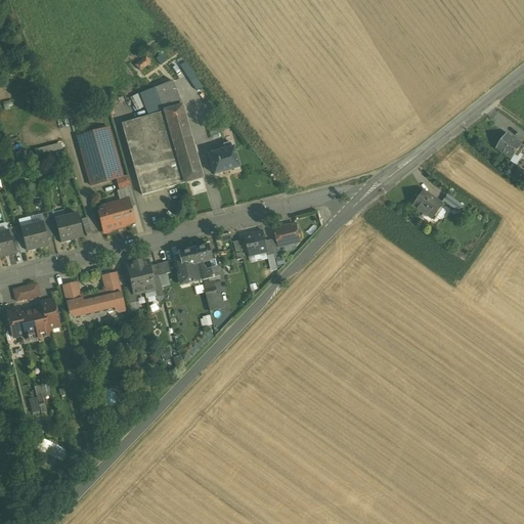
[(166,61),(161,55),(156,59),(161,66),(166,61)]
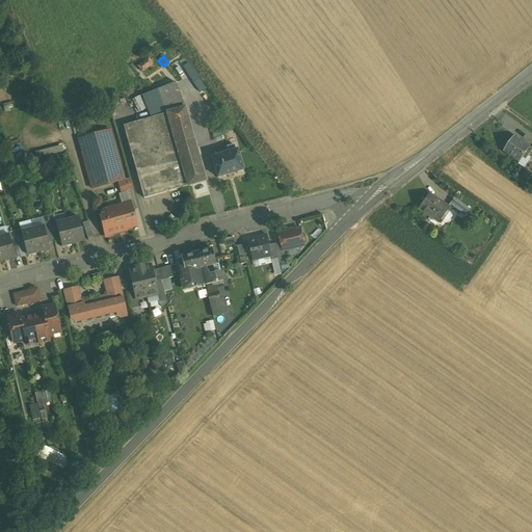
[(148,58),(137,67),(141,72),(152,64),(148,58)]
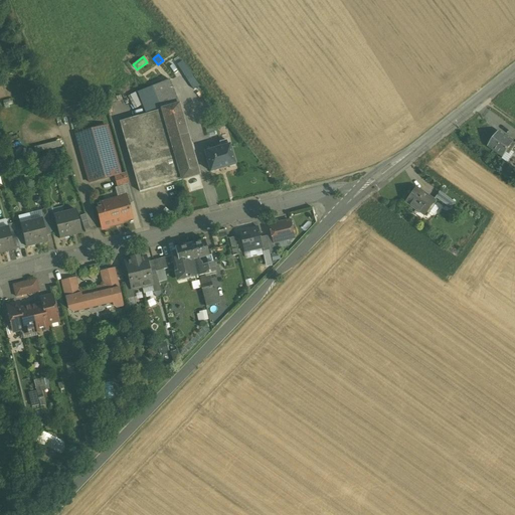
[(193,89),(199,86),(184,59),(178,62),(193,89)]
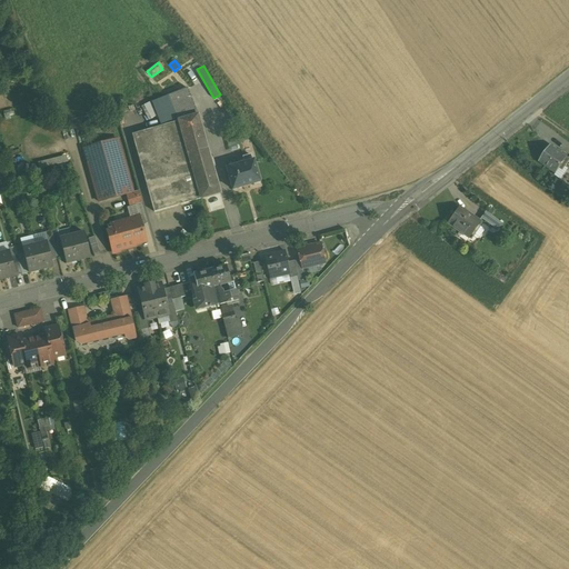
[(187,88),(168,96),(178,121),(198,116),(187,88)]
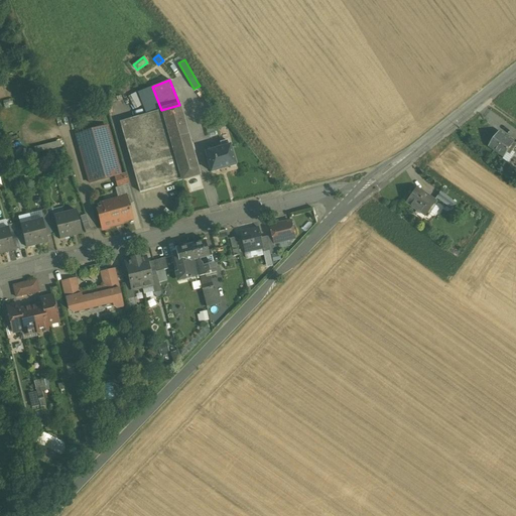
[(200,175),(179,105),(161,110),(181,180),(200,175)]
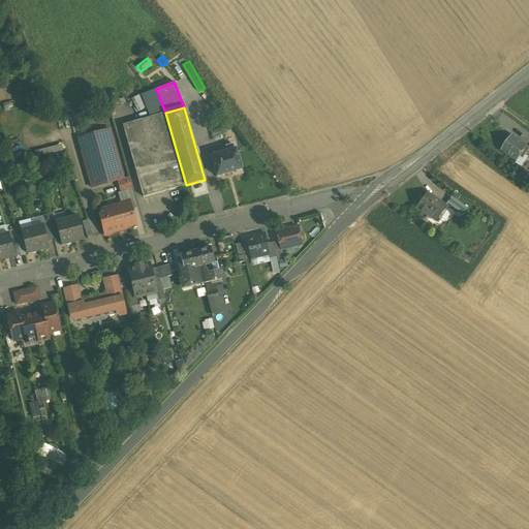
[(165,113),(123,125),(143,197),(186,185),(165,113)]
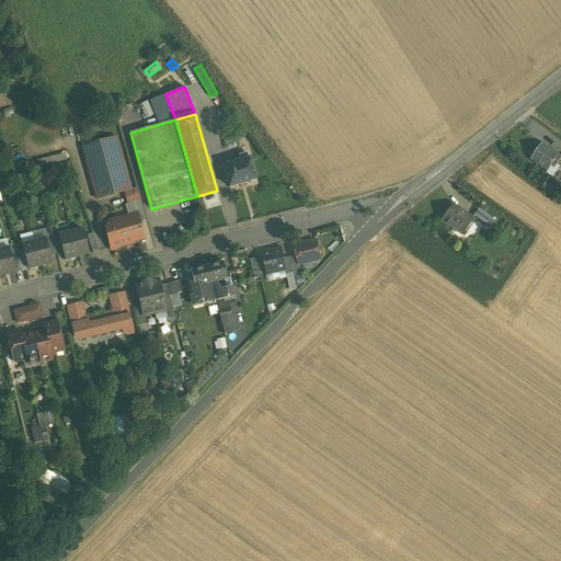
[(130,191),(115,137),(82,146),(92,178),(91,179),(98,199),(124,193),(124,192),(130,191)]
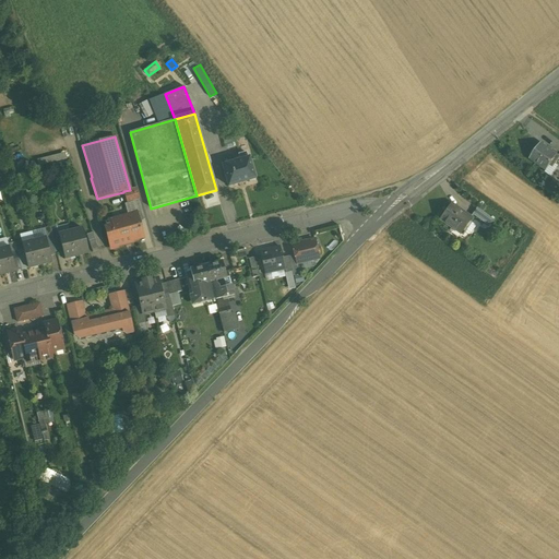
[(558,157),(558,156),(540,144),(535,151),(531,153),(531,158),(530,158),(546,170),(550,166),(552,167),(558,157)]
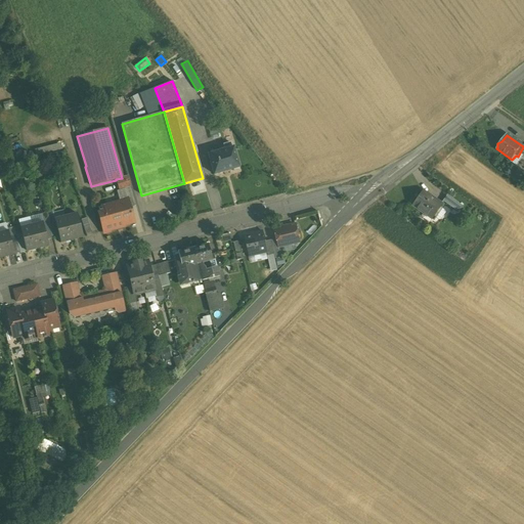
[(230,143),(223,145),(225,150),(209,156),(214,175),(238,168),(233,148),(232,148),(230,143)]
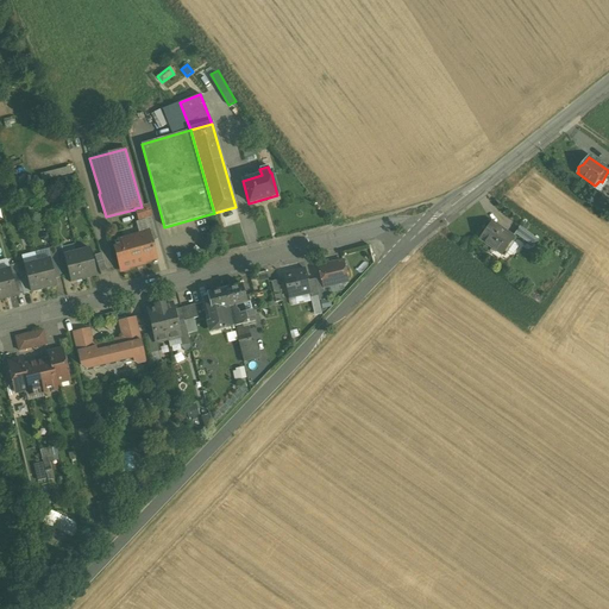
[(142,207),(135,208),(135,209),(138,223),(144,220),(148,233),(149,232),(151,239),(157,238),(148,205),(142,207)]
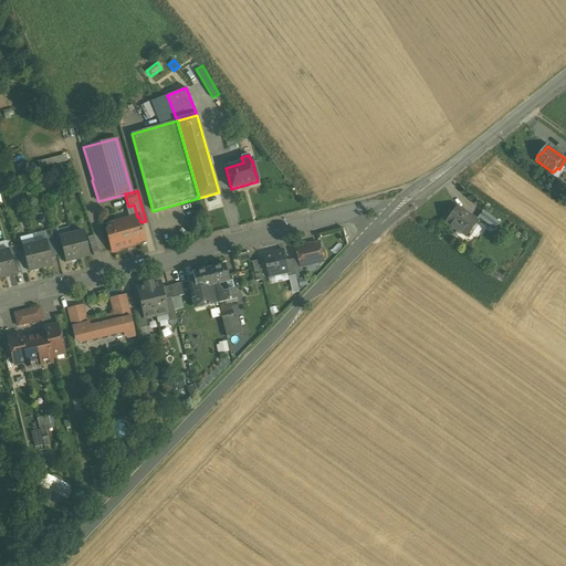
[(478,221),(457,207),(446,222),(467,237),(478,221)]
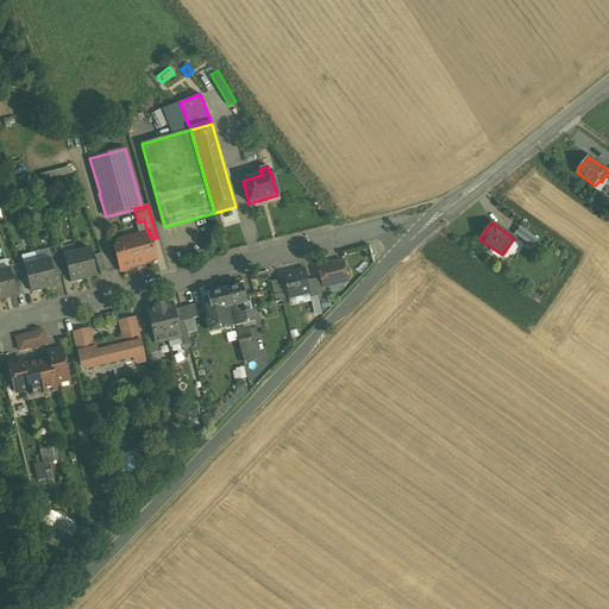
[(537,239),(519,227),(514,234),(532,246),(537,239)]
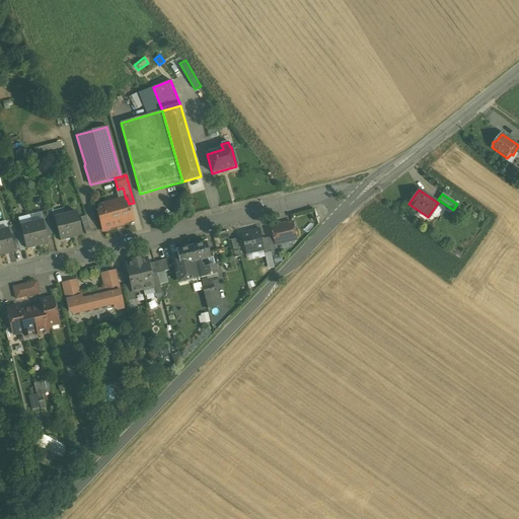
[(126,199),(97,207),(102,224),(101,227),(101,229),(104,231),(107,230),(108,227),(115,226),(115,227),(123,225),(123,224),(133,221),(129,204),(127,198),(126,199)]
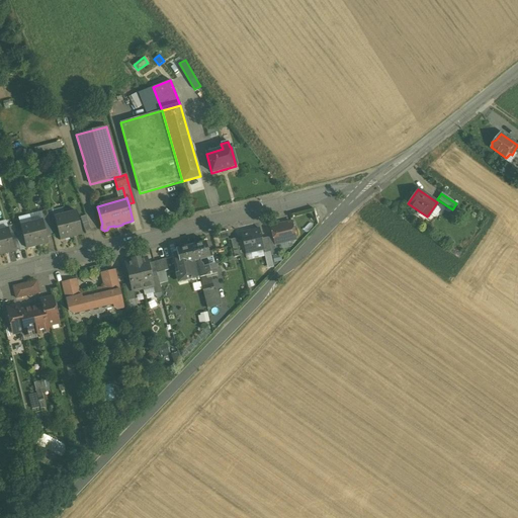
[(55,218),(53,209),(47,210),(53,236),(59,235),(54,218),(55,218)]
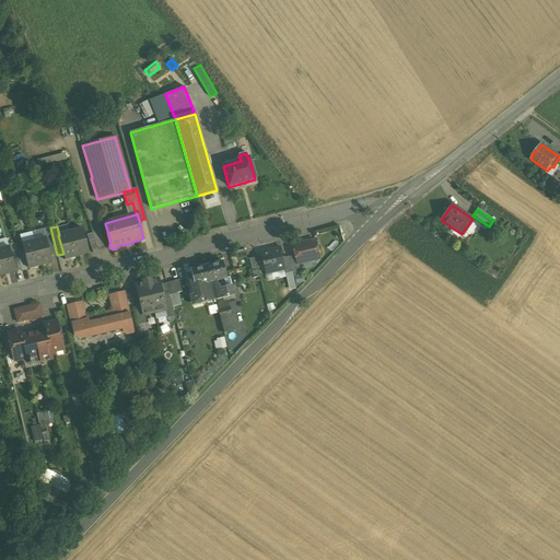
[(50,228),(44,230),(46,238),(50,257),(57,255),(50,228)]
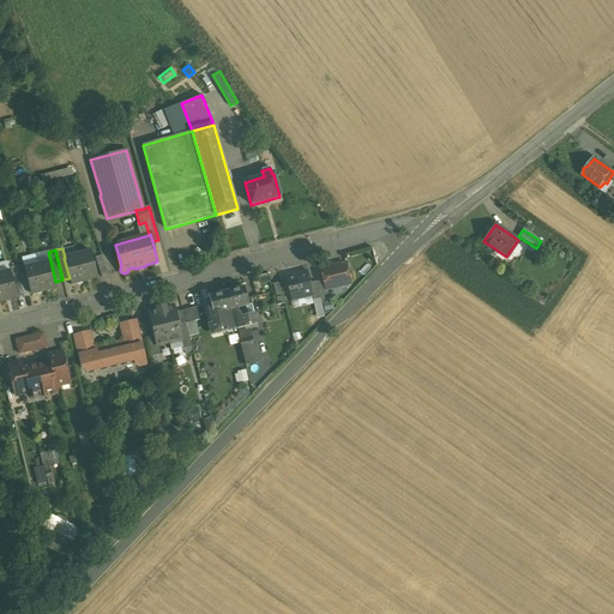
[(90,251),(77,254),(84,282),(97,278),(90,251)]
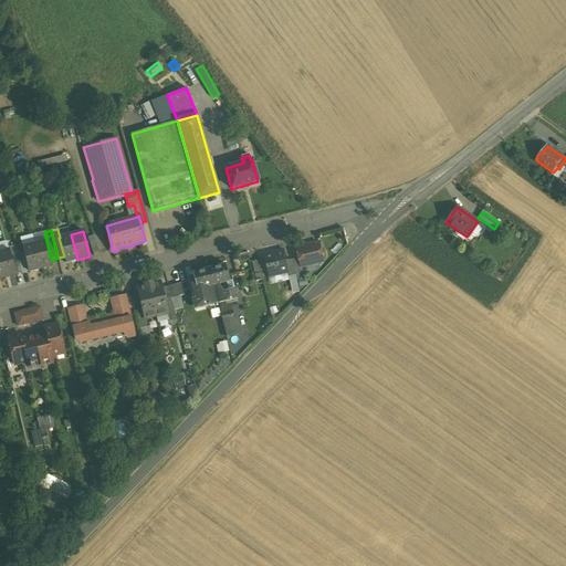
[(60,238),(59,238),(64,257),(65,263),(77,260),(71,234),(60,238)]
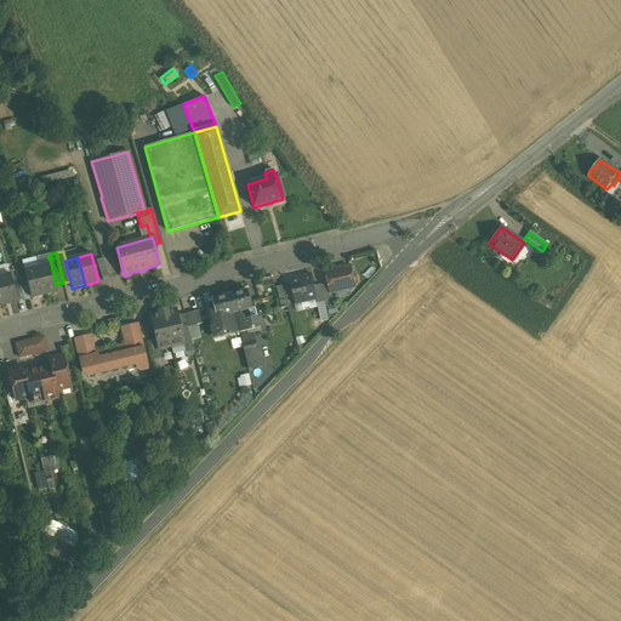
[(35,258),(22,262),(24,271),(38,267),(35,258)]
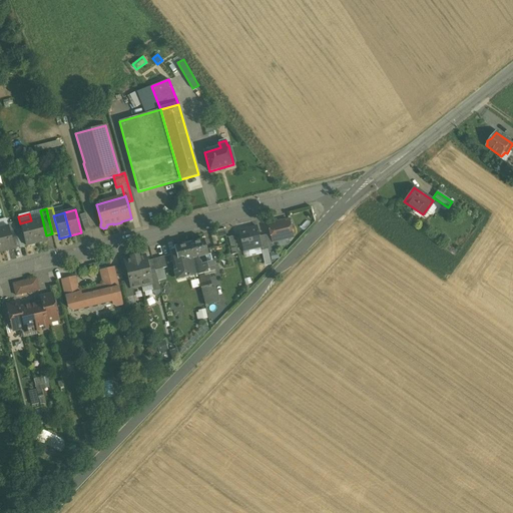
[(84,213),(79,215),(85,231),(90,229),(84,213)]
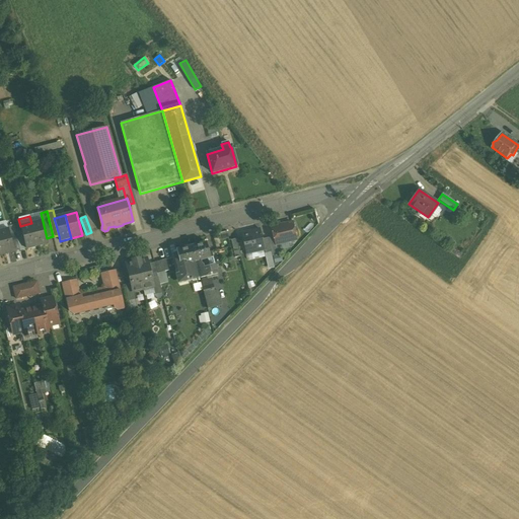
[(31,223),(38,246),(49,243),(47,238),(43,221),(31,223)]
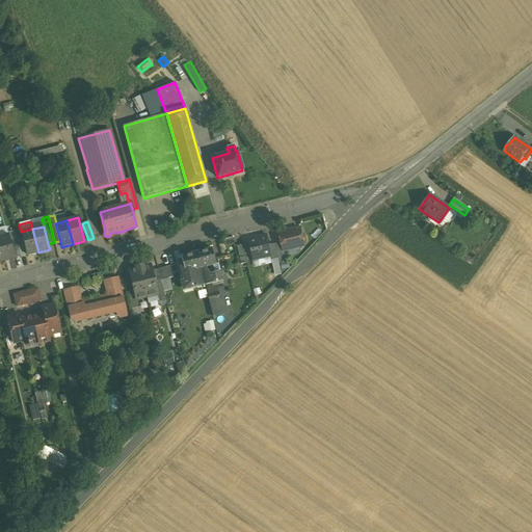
[(299,228),(278,233),(281,243),(283,251),(303,246),(302,243),(303,241),(303,239),(301,237),(299,228)]
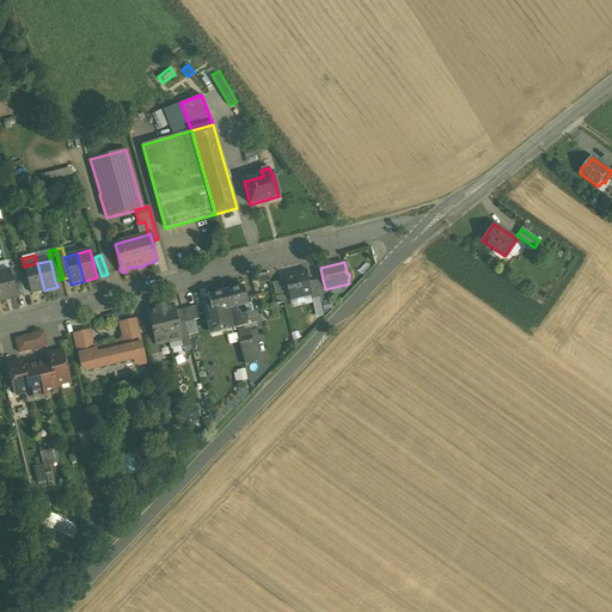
[(24,267),(25,273),(31,294),(44,291),(37,263),(24,267)]
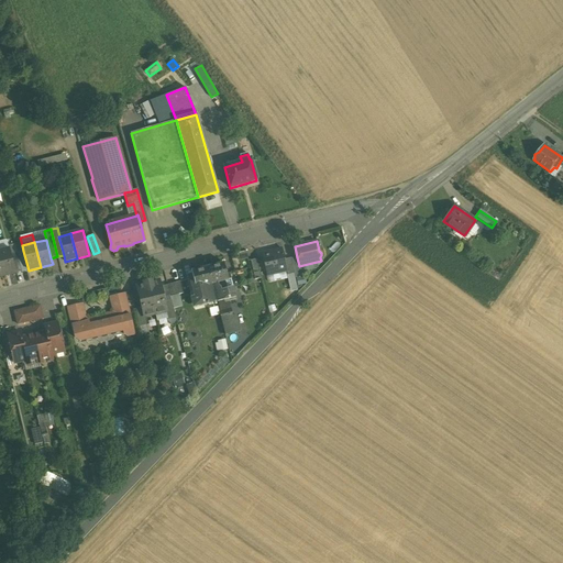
[(9,249),(0,251),(0,264),(3,277),(15,274),(11,254),(9,249)]
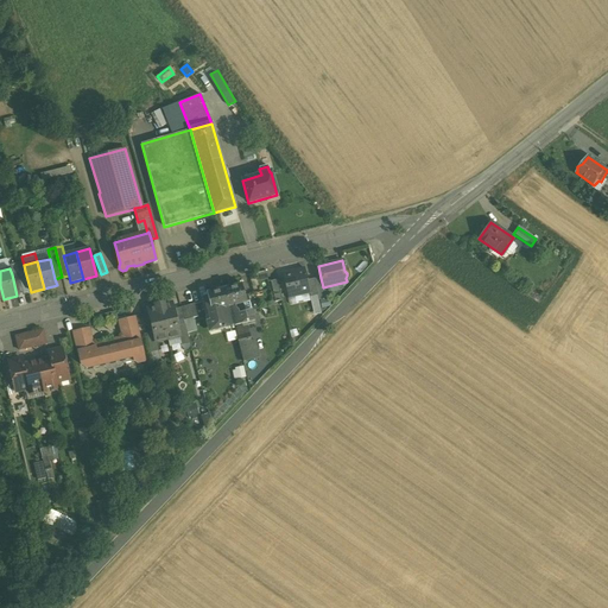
[(304,268),(283,274),(289,298),(309,293),(306,282),(304,268)]
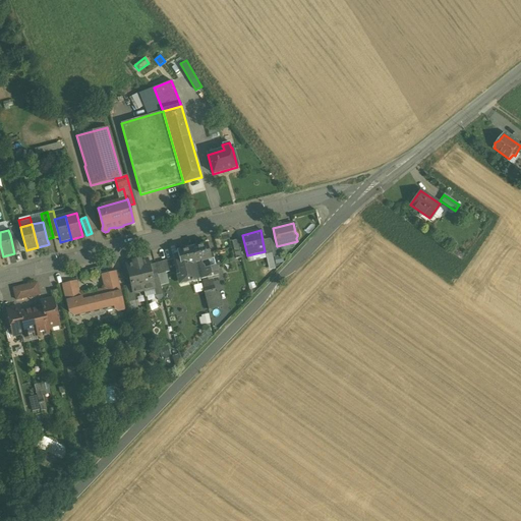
[(21,232),(15,234),(20,251),(26,250),(21,232)]
